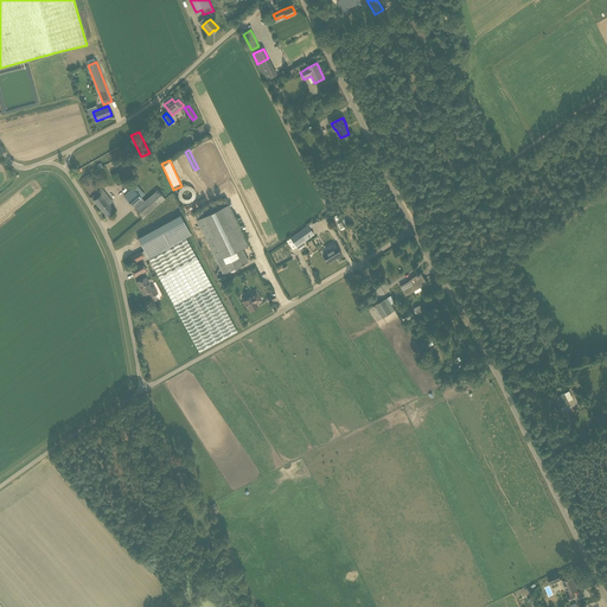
[(141,198),(141,197),(133,187),(123,196),(142,217),(165,198),(158,190),(141,204),(138,200),(141,198)]
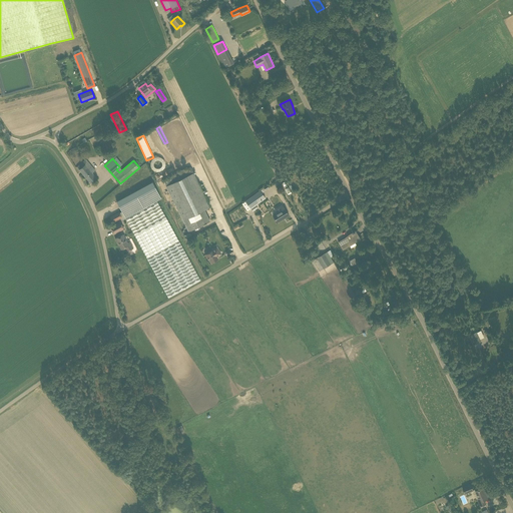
[(86,159),(77,166),(90,183),(97,178),(92,172),(95,170),(86,159)]
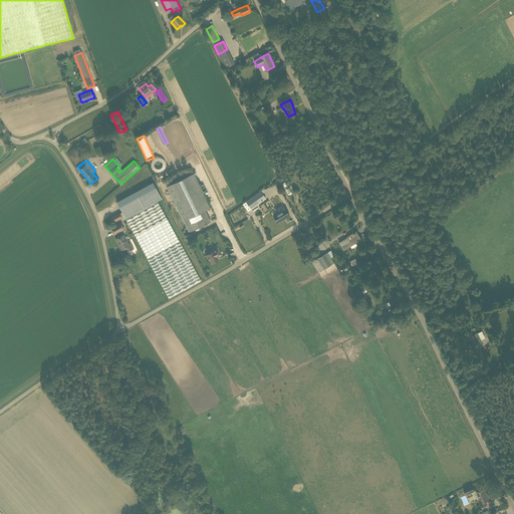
[(164,180),(189,232),(211,221),(205,210),(211,208),(191,167),(164,180)]
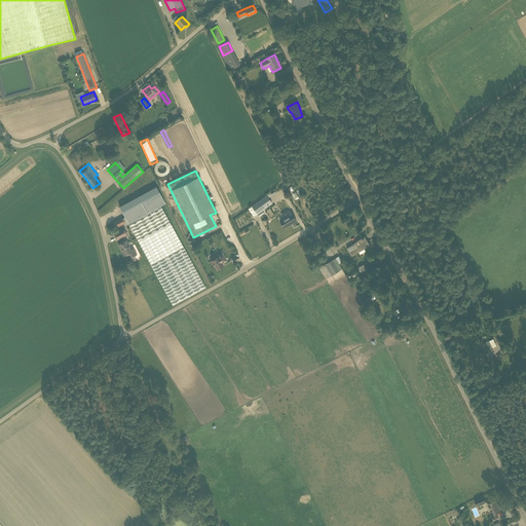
[(125,225),(128,224),(161,207),(165,203),(156,186),(119,207),(125,217),(122,219),(122,218),(113,223),(116,227),(124,223),(125,225)]
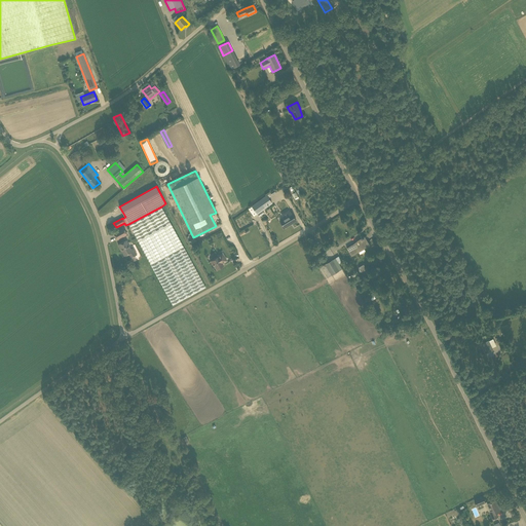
[(254,216),(257,214),(272,203),(267,195),(252,207),(249,209),(254,216)]
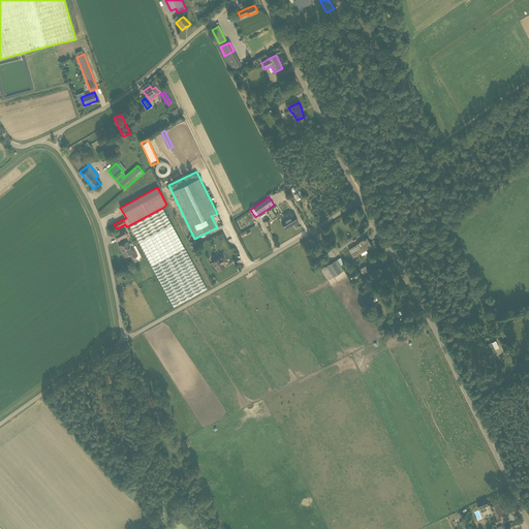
[(207,288),(205,284),(172,225),(162,208),(129,225),(174,307),(207,288)]
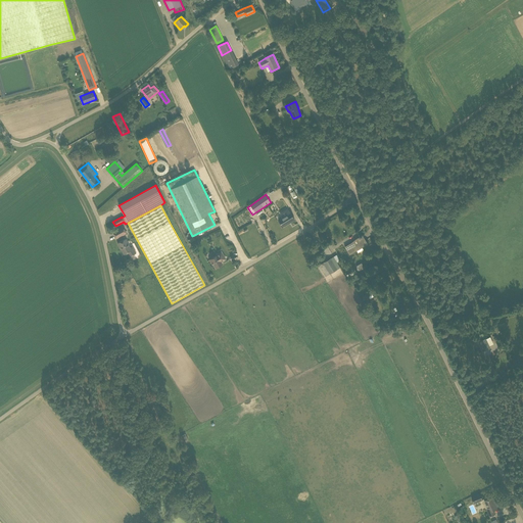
[(286,215),(279,220),(278,220),(283,227),(294,220),(290,212),(287,208),(284,211),(286,215)]
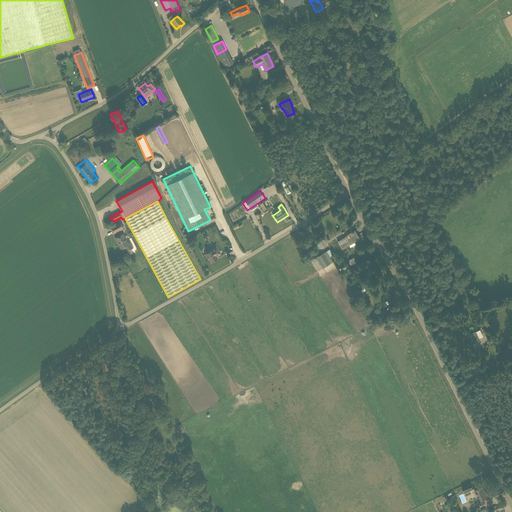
[(118,223),(111,227),(114,233),(122,229),(118,223)]
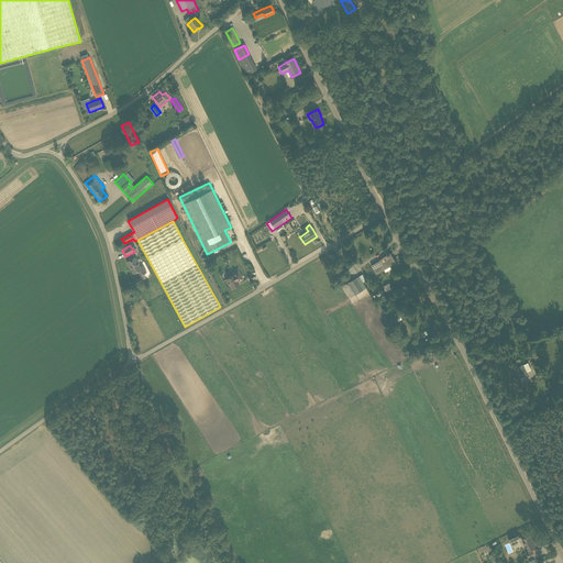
[(376,274),(393,264),(392,261),(394,260),(390,254),(384,257),(386,262),(379,265),(377,262),(372,266),(376,274)]
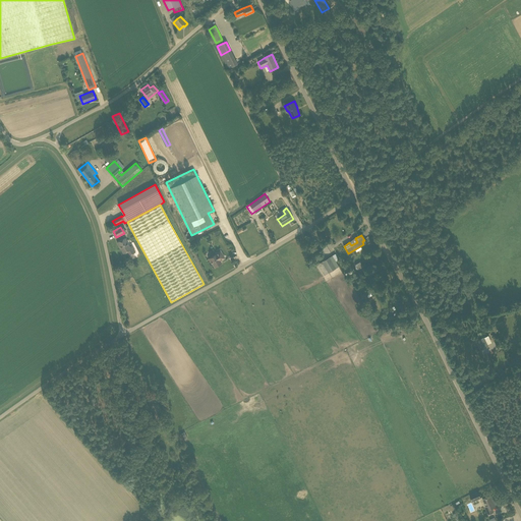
[(132,245),(129,246),(125,238),(117,242),(119,246),(120,246),(123,252),(127,250),(130,255),(135,252),(132,245)]
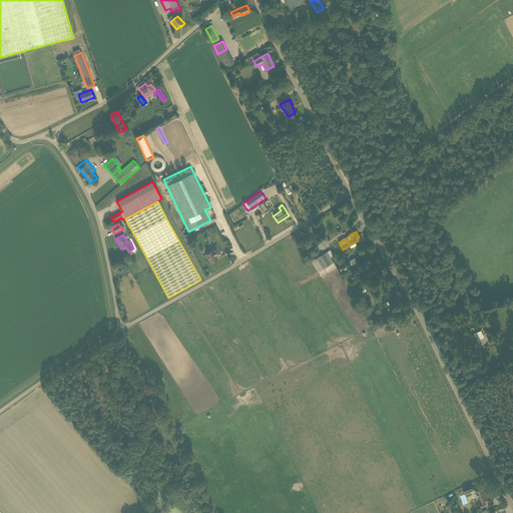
[(218,259),(217,257),(221,254),(216,246),(208,251),(209,252),(205,254),(208,260),(209,260),(211,263),(218,259)]
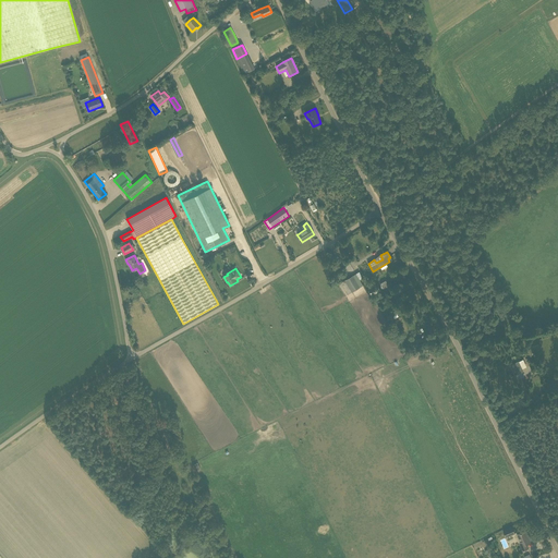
[(346,280),(352,291),(360,287),(353,276),(346,280)]
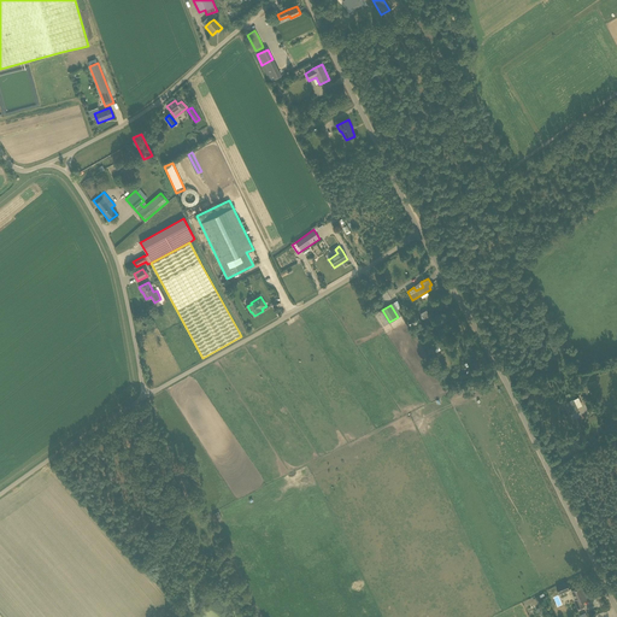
[(433,346),(427,350),(433,360),(439,357),(433,346)]
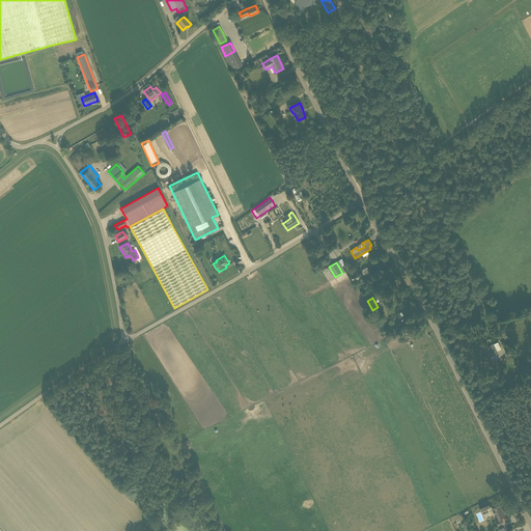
[(494,344),(486,347),(491,357),(498,353),(494,344)]
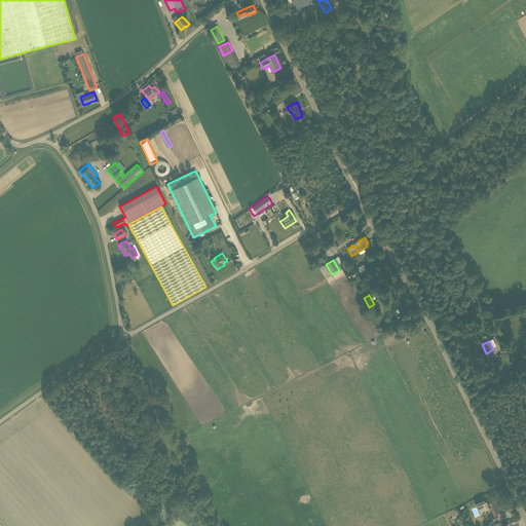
[(474,499),(476,504),(482,501),(483,504),(486,503),(483,496),(474,499)]
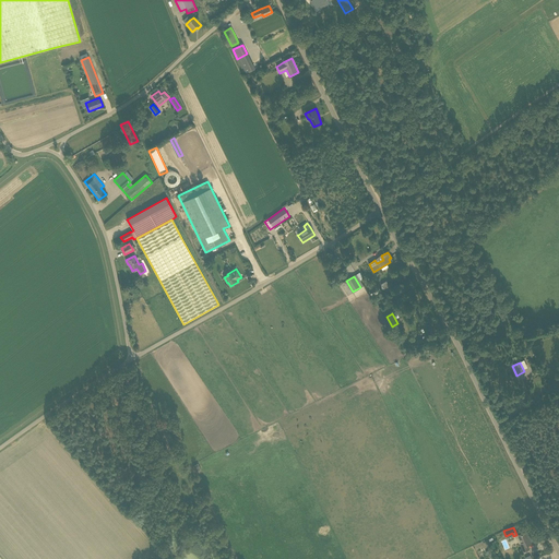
[(530,539),(526,531),(519,535),(522,543),(521,544),(524,551),(530,549),(527,545),(533,543),(531,538),(530,539)]
